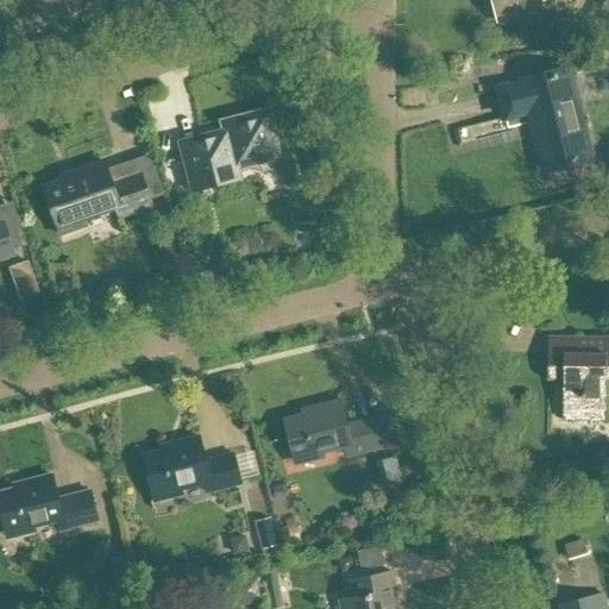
[(83,0),(36,0),(44,23),(87,8),(83,0)]
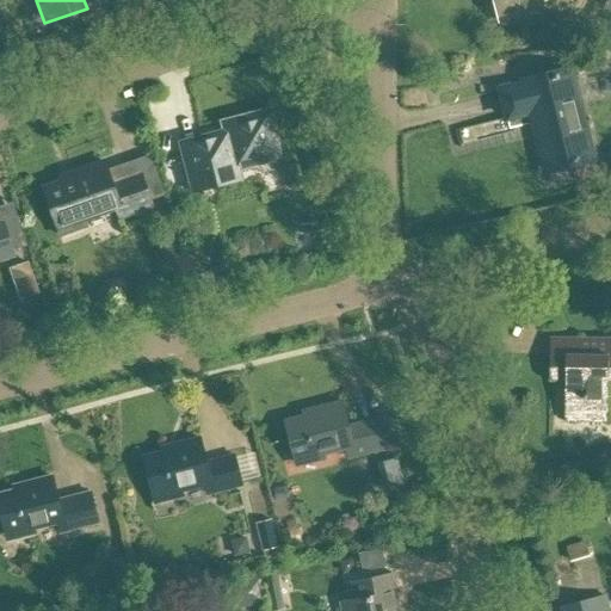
[(499,0),(505,20),(536,12),(563,5),(561,0),(499,0)]
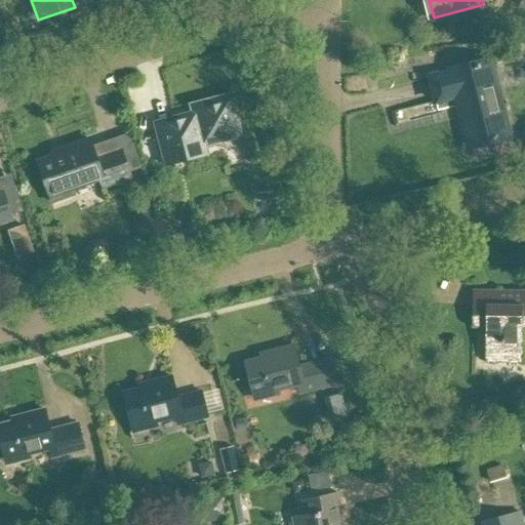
[(496,67),(513,63),(509,44),(491,47),(496,67)]
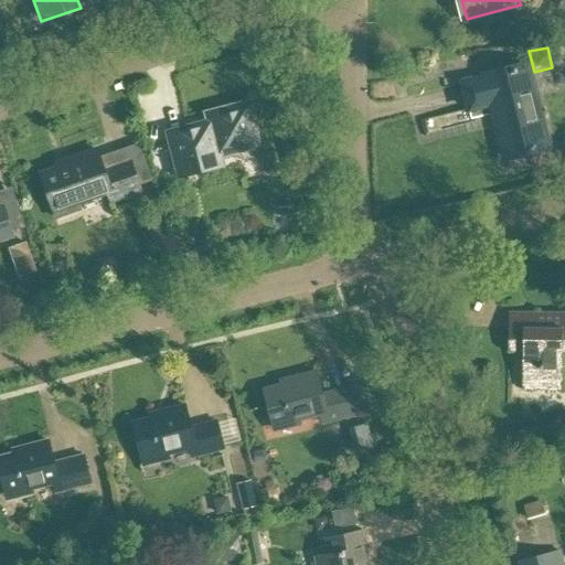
[(503,157),(520,152),(546,146),(533,95),(535,94),(529,66),(461,84),(469,112),(490,106),(503,157)]
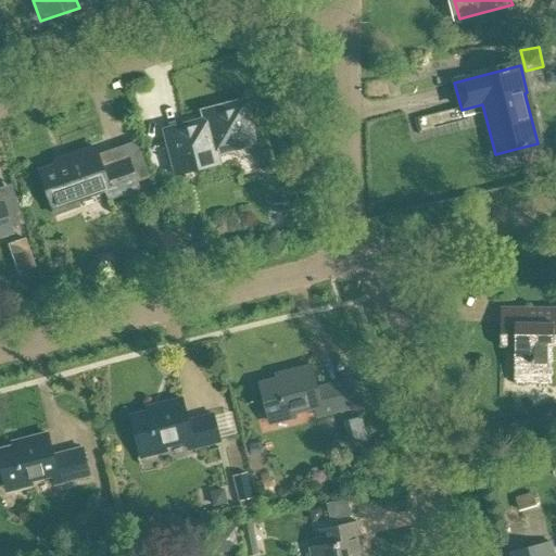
[(215,155),(261,143),(249,98),(203,110),(204,115),(163,127),(166,136),(176,173),(217,162),(215,155)]
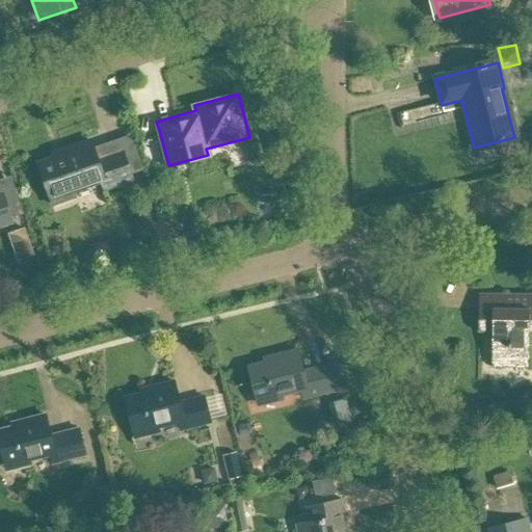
[(434,104),(405,110),(407,120),(436,113),(434,104)]
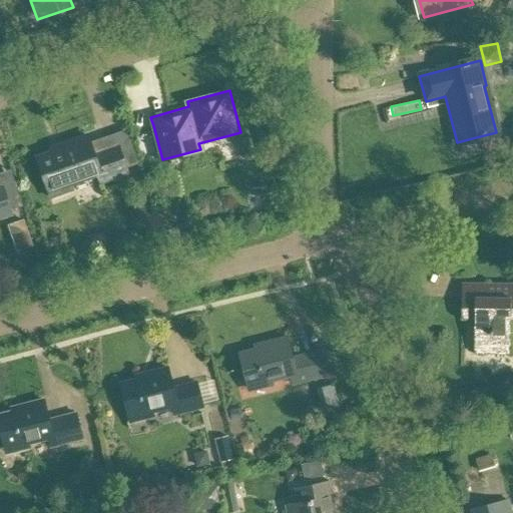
[(128,174),(118,144),(94,153),(87,135),(60,145),(62,149),(36,158),(48,191),(50,197),(72,190),(70,184),(96,175),(99,183),(128,174)]
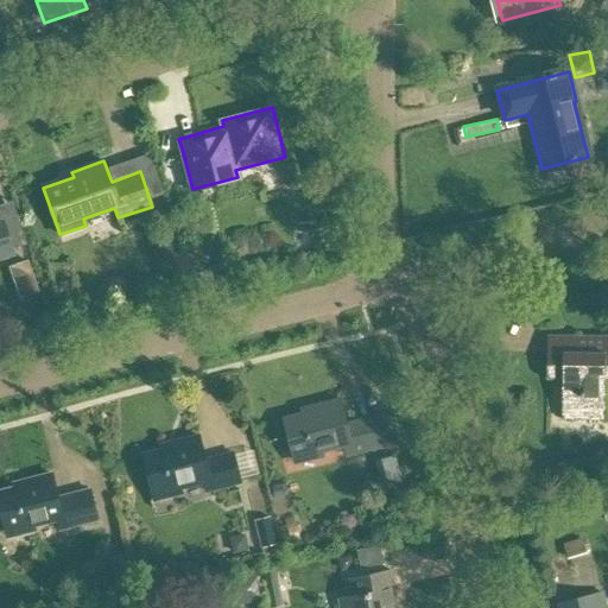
[(0,258),(14,254),(2,221),(0,221),(0,258)]
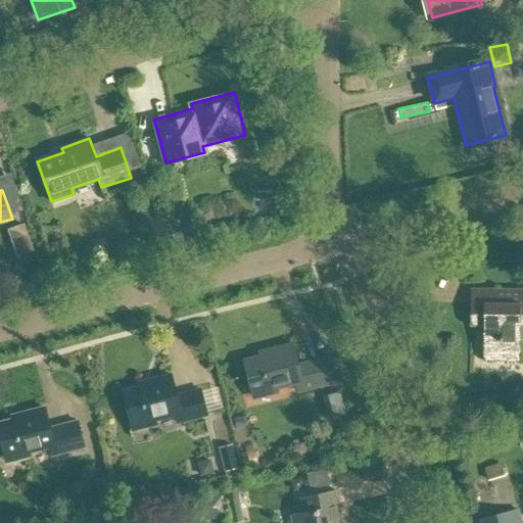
[(21,253),(39,248),(32,222),(14,226),(21,253)]
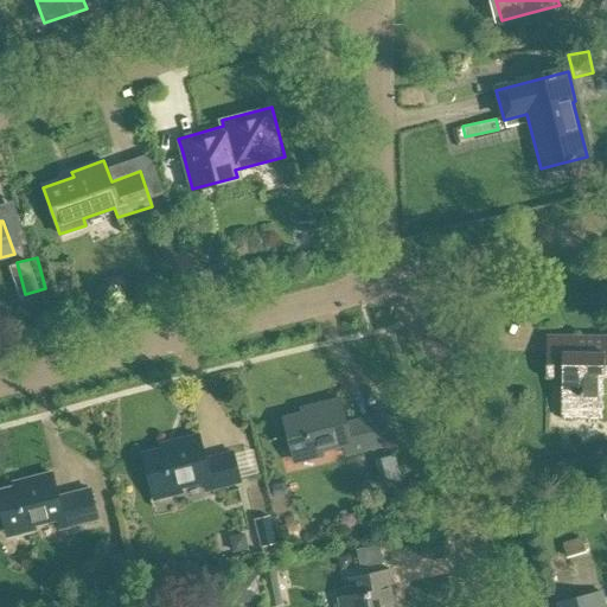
[(199,276),(187,279),(192,295),(218,288),(217,280),(202,285),(199,276)]
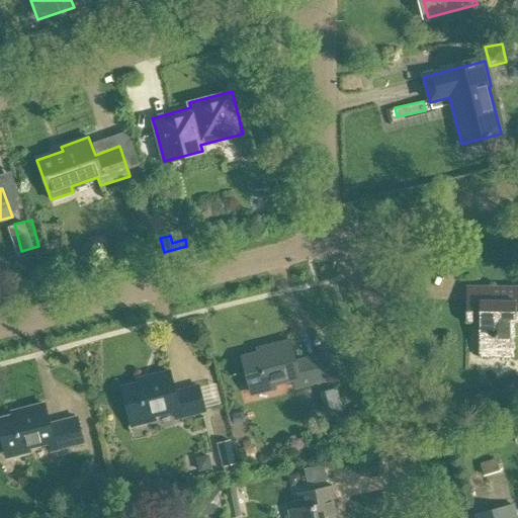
[(517,322),(517,287),(468,287),(467,322),(480,323),(479,357),(515,357),(516,323),(517,322)]
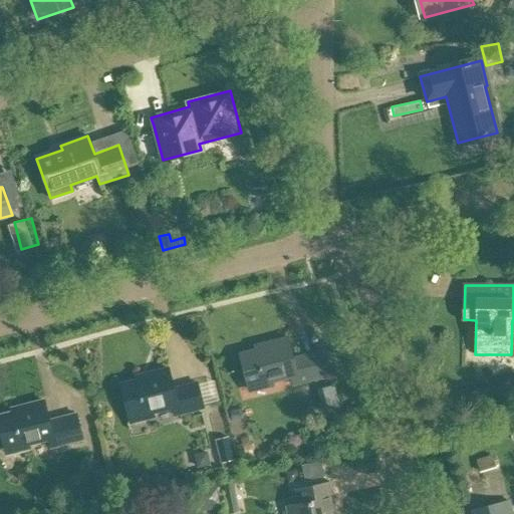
[(325,348),(294,356),(289,337),(264,343),(265,347),(241,353),(251,395),(273,389),(271,380),(292,375),(294,382),(331,373),(325,348)]
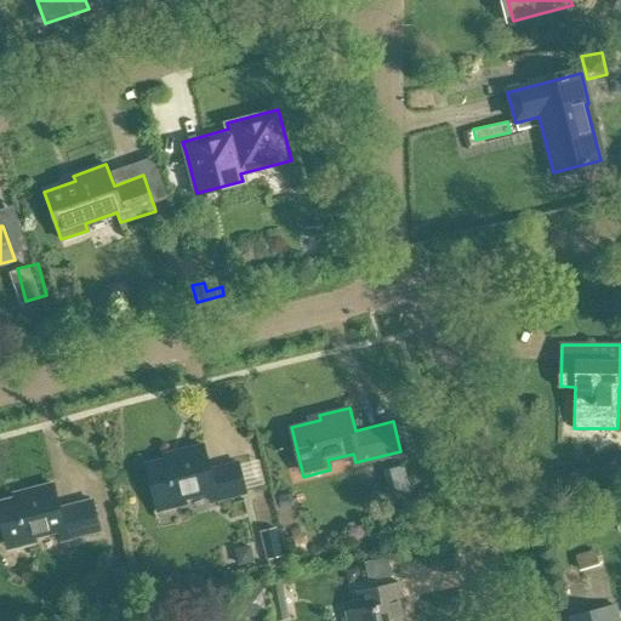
[(246,493),(239,462),(210,469),(204,445),(176,453),(177,457),(147,466),(159,512),(187,505),(184,497),(209,491),(211,501),(233,495),(246,493)]
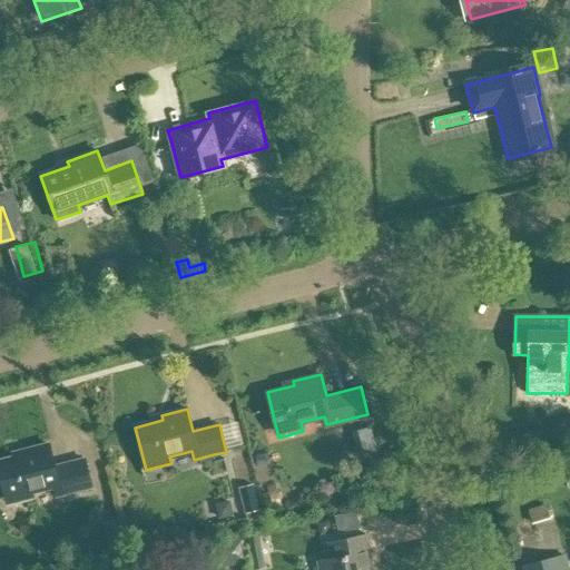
[(55,465),(49,444),(23,451),(25,455),(0,461),(0,475),(6,499),(53,487),(56,495),(92,485),(85,459),(67,463),(67,462),(55,465)]
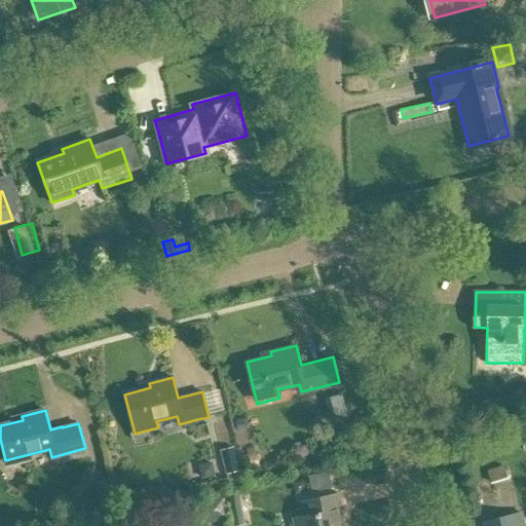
[(348,451),(370,446),(368,437),(345,442),(348,451)]
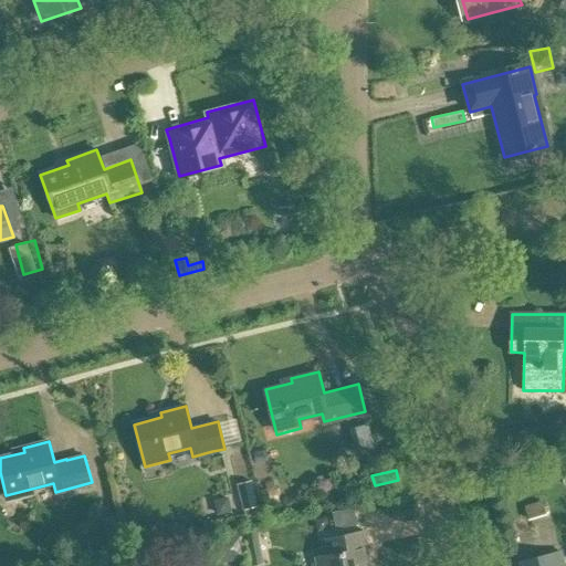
[(244,510),(258,506),(251,481),(238,484),(244,510)]
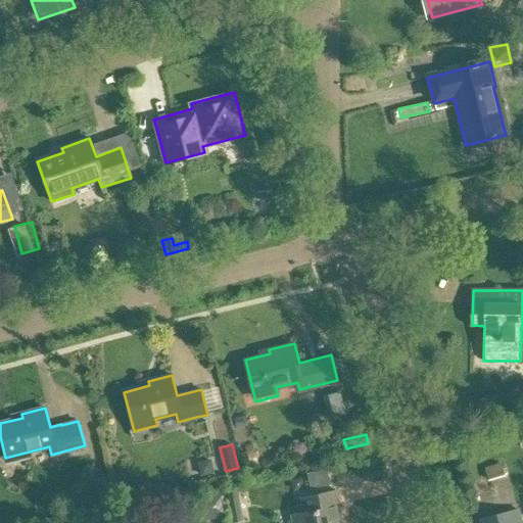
[(488,481),(504,476),(501,463),(484,468),(488,481)]
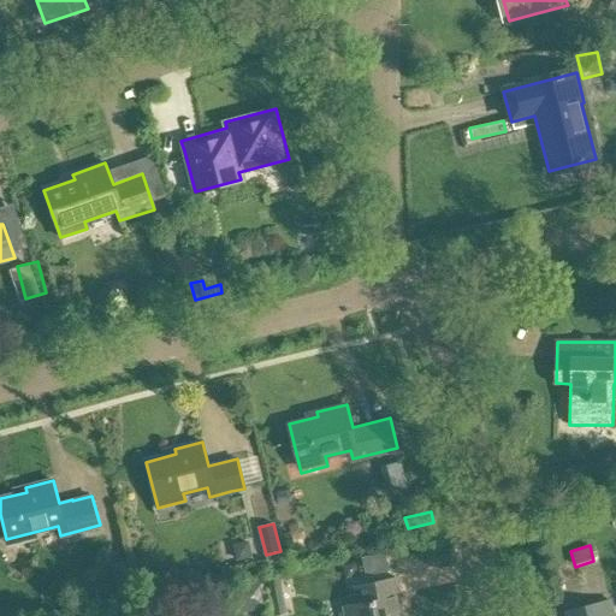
[(398,615),(398,611),(402,611),(396,578),(357,586),(360,602),(345,605),(348,615),(398,615)]
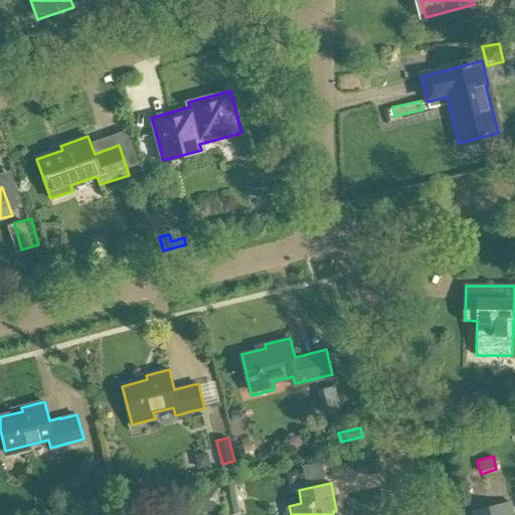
[(233,484),(222,486),(227,514),(232,514),(239,514),(233,484)]
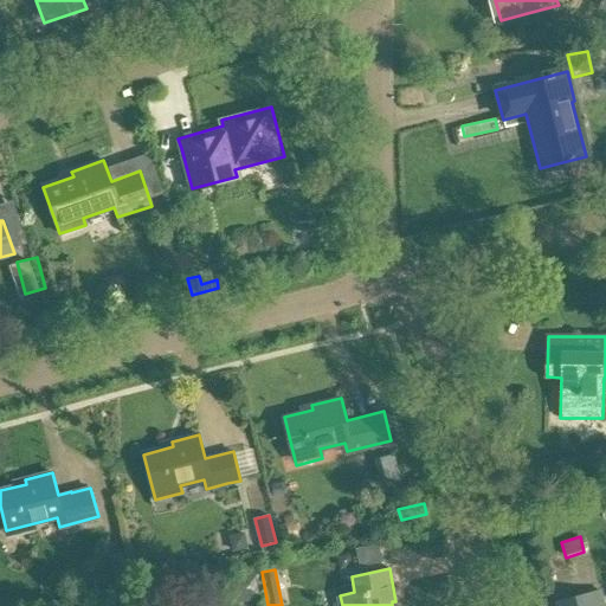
[(605,605),(601,588),(558,600),(559,605),(605,605)]
